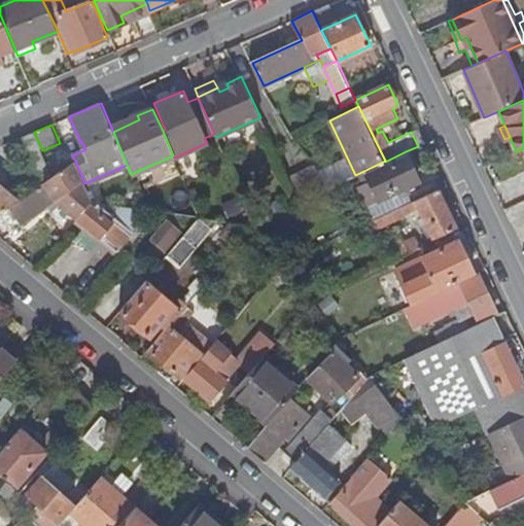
[(18,139),(37,186),(53,176),(42,152),(42,150),(34,132),(18,139)]
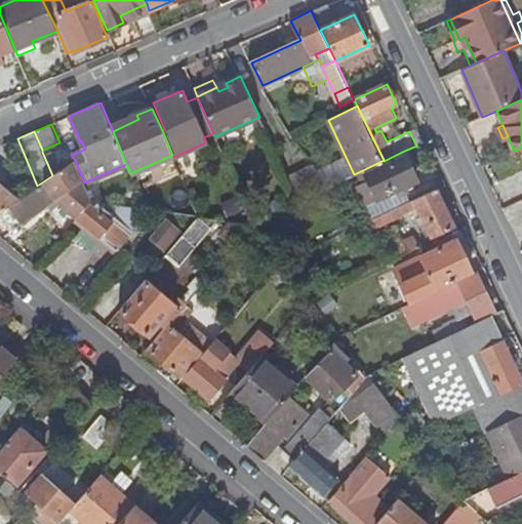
[(384,161),(362,172),(366,182),(369,179),(379,198),(399,189),(401,193),(408,190),(406,186),(418,180),(404,151),(384,161)]
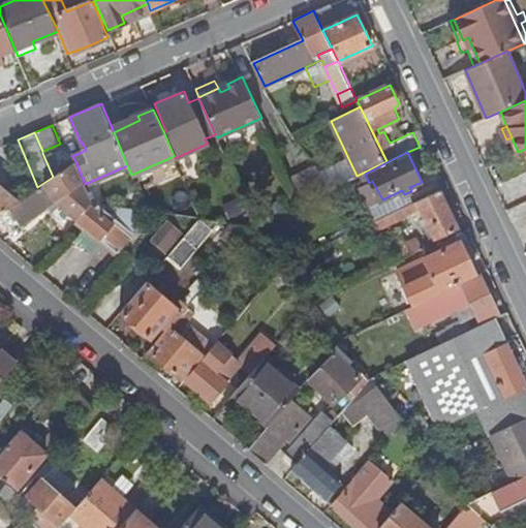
[(75,161),(53,177),(37,187),(17,202),(9,207),(22,223),(57,199),(78,218),(93,202),(85,184),(75,161)]
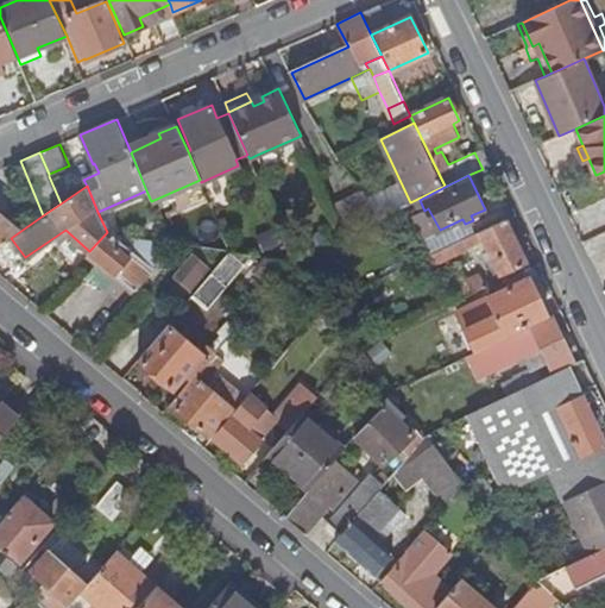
[(335,206),(347,233),(378,219),(365,190),(335,206)]
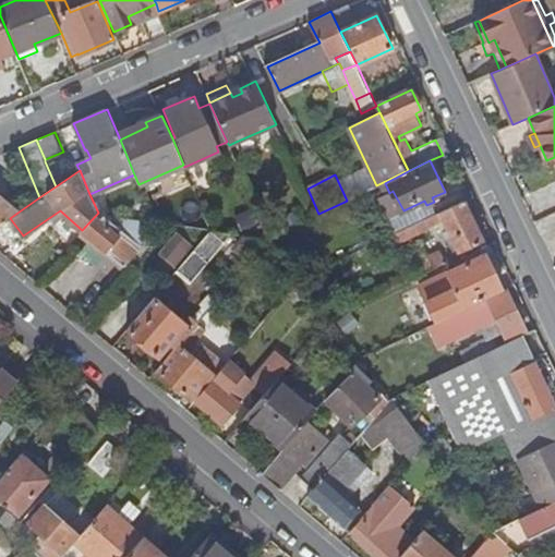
[(0,225),(10,218),(17,213),(0,197),(0,225)]
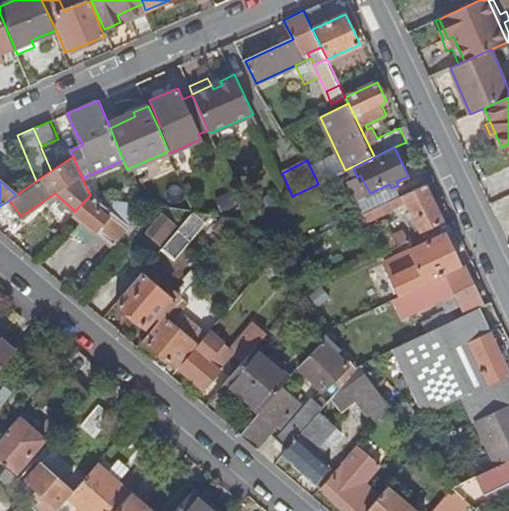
[(426,183),(369,210),(363,213),(367,221),(402,205),(408,202),(411,209),(422,231),(444,220),(426,183)]
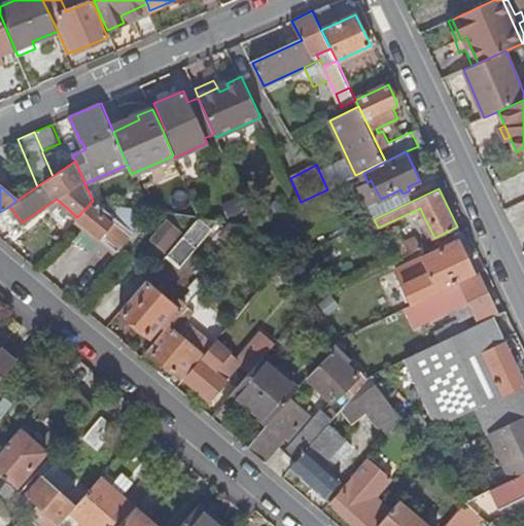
[(172,199),(174,213),(200,216),(193,201),(172,199)]
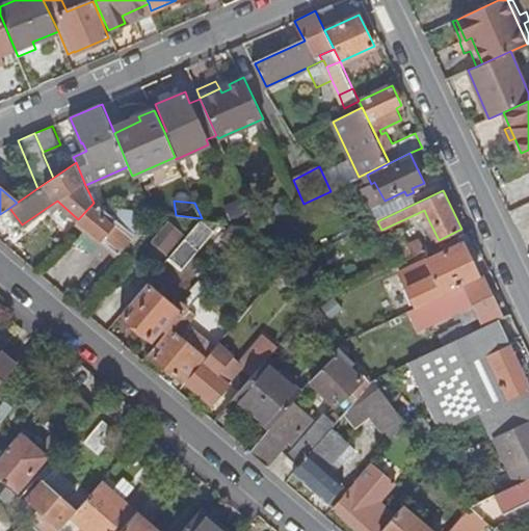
[(94,203),(78,219),(116,251),(133,233),(130,231),(141,210),(94,203)]
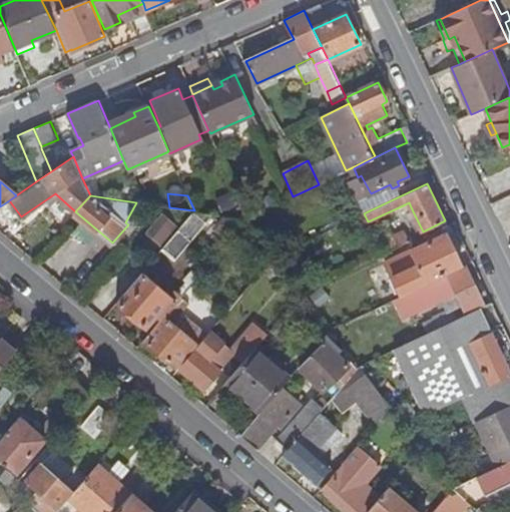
[(343,207),(349,220),(364,213),(370,210),(365,197),(343,207)]
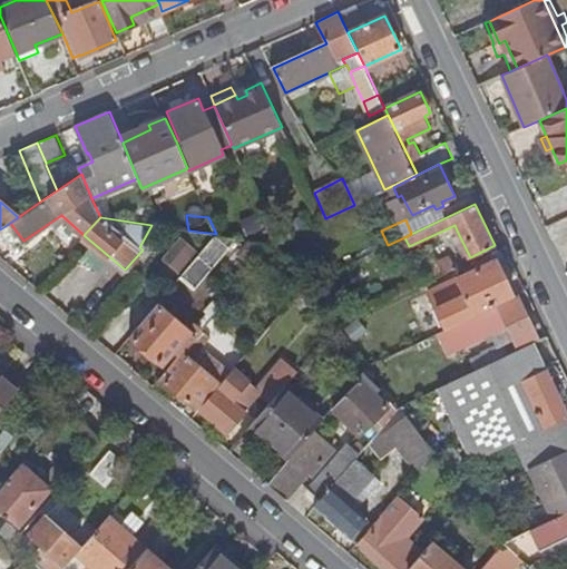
[(267,225),(275,243),(282,239),(273,223),(267,225)]
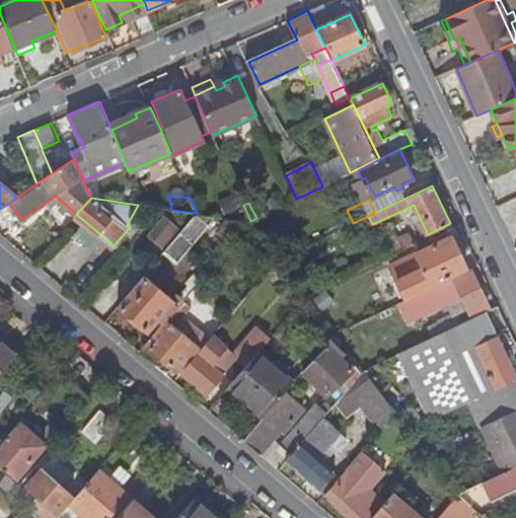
[(412,214),(417,212),(414,205),(408,208),(412,214)]
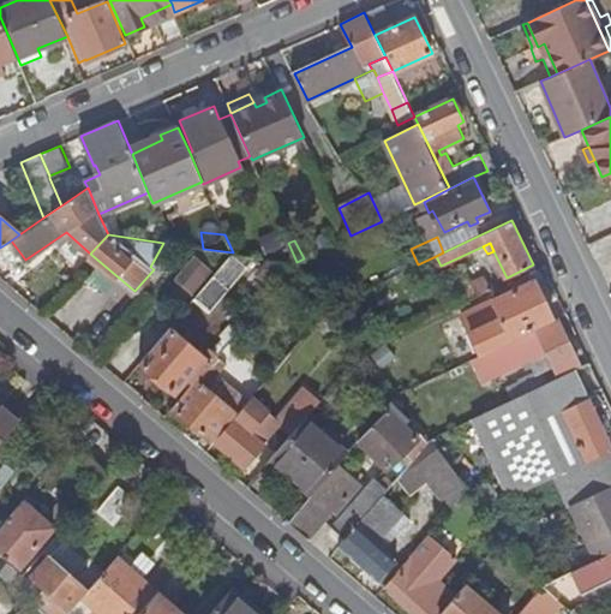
[(233,252),(196,297),(210,310),(256,256),(233,252)]
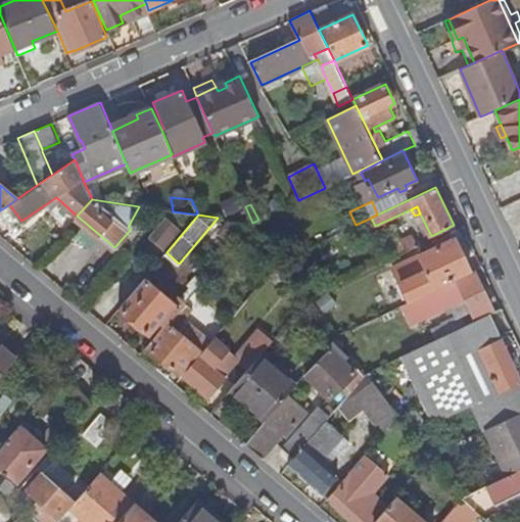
[(225,231),(236,242),(252,223),(233,221),(225,231)]
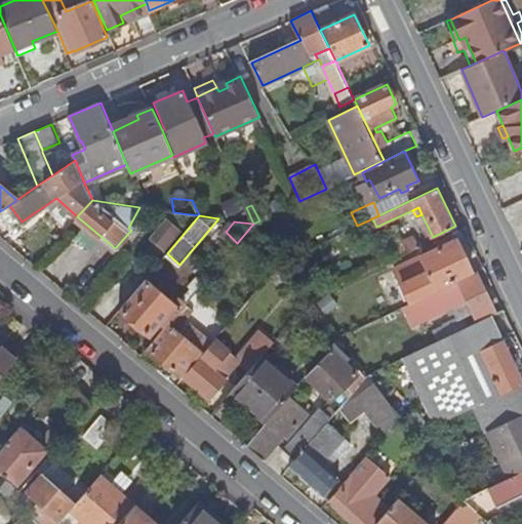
[(303,238),(307,249),(325,241),(320,231),(303,238)]
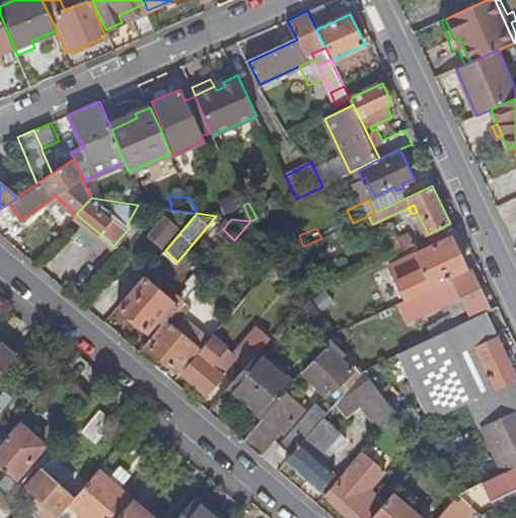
[(388,244),(393,254),(416,245),(411,234),(388,244)]
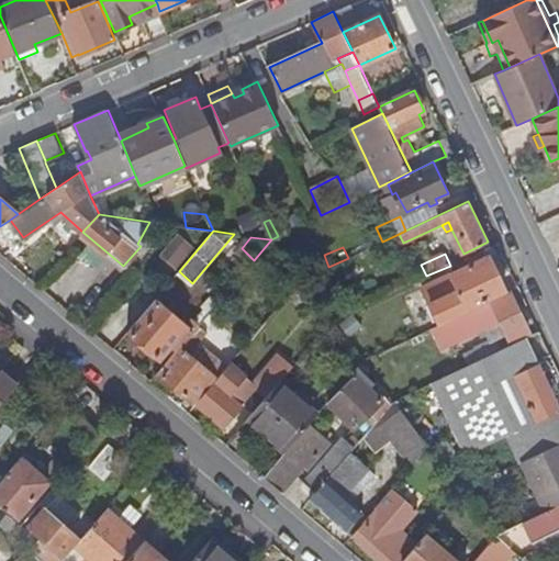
[(424,289),(439,325),(507,293),(490,256),(424,289)]
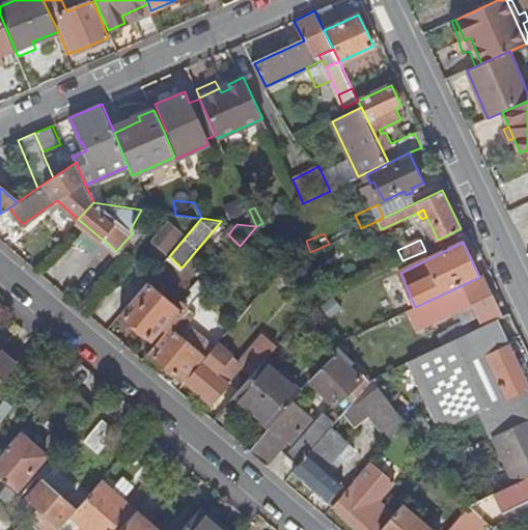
[(479,277),(415,307),(410,309),(419,329),(459,309),(460,313),(464,312),(468,312),(477,308),(482,319),(500,312),(482,276),(479,277)]
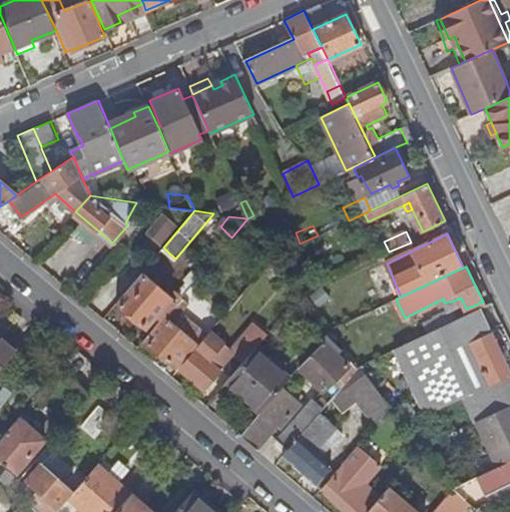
[(179,298),(200,274),(194,269),(185,278),(188,280),(174,295),(179,299),(179,298)]
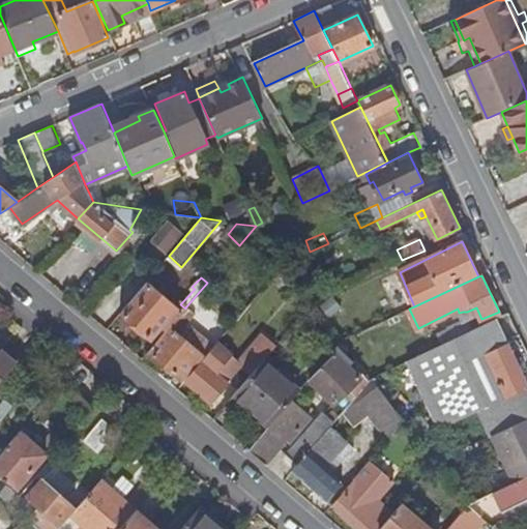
[(147,282),(120,312),(149,338),(165,321),(171,325),(182,311),(147,282)]
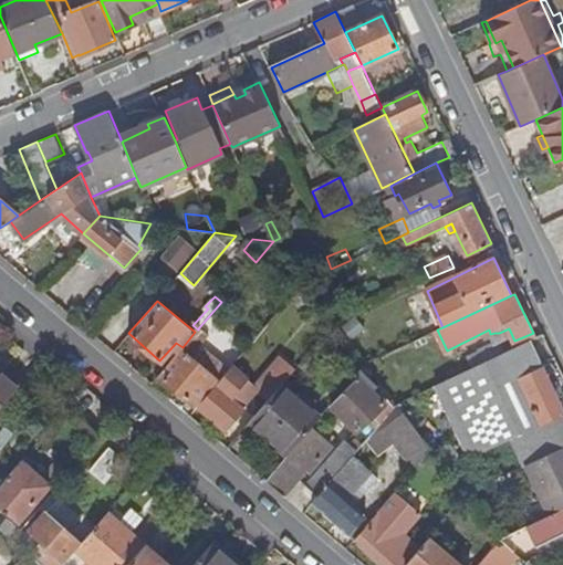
[(335,322),(346,337),(356,332),(347,316),(335,322)]
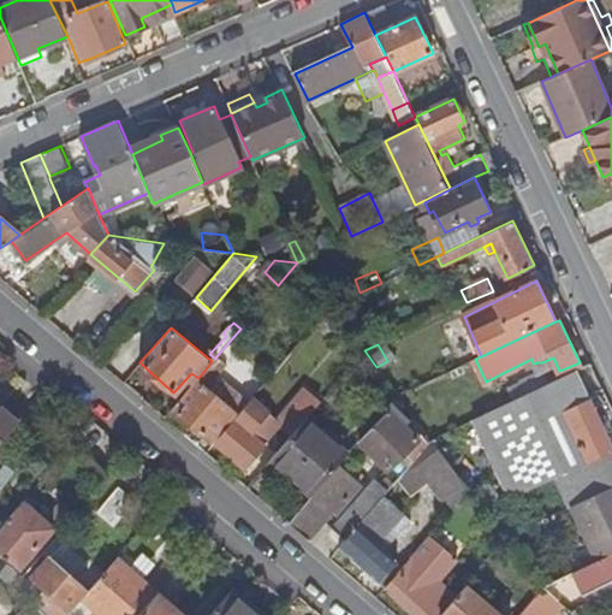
[(198,378),(174,407),(211,439),(232,412),(205,386),(225,366),(215,358),(215,359),(212,361),(198,378)]
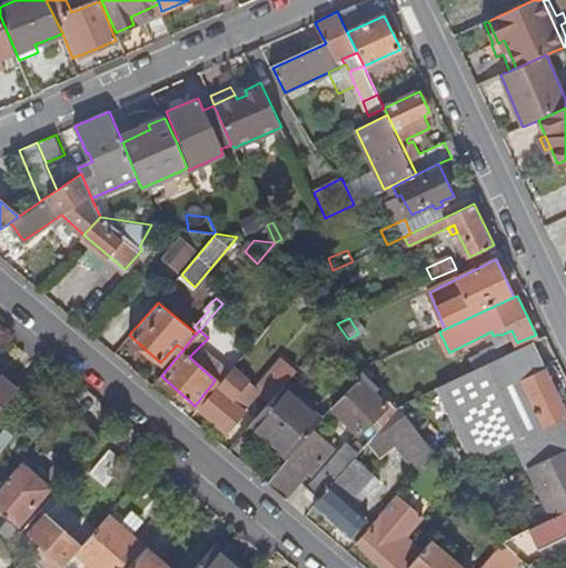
[(565,408),(534,342),(507,355),(488,364),(440,386),(476,459),(516,441),(528,468),(565,449),(565,408)]
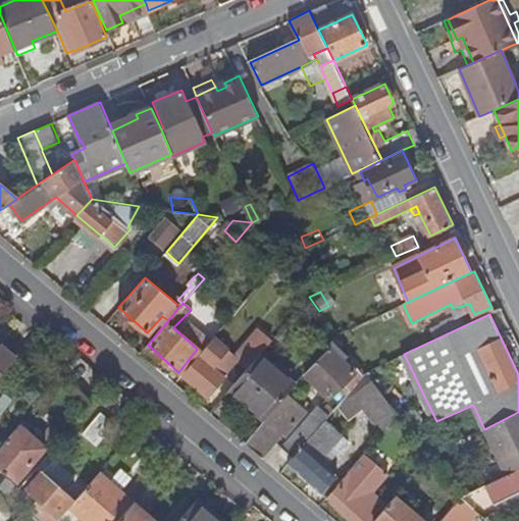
[(443,322),(448,333),(465,325),(460,314),(443,322)]
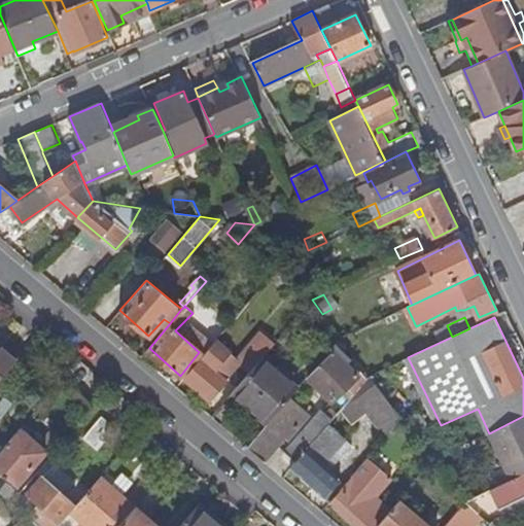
[(239,361),(251,372),(263,358),(275,344),(262,334),(239,361)]
